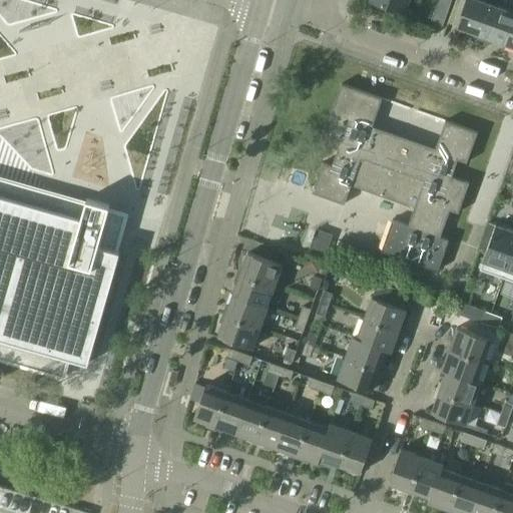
[(371,0),(405,12),(408,0),(417,0),(420,1),(420,0),(371,0)]
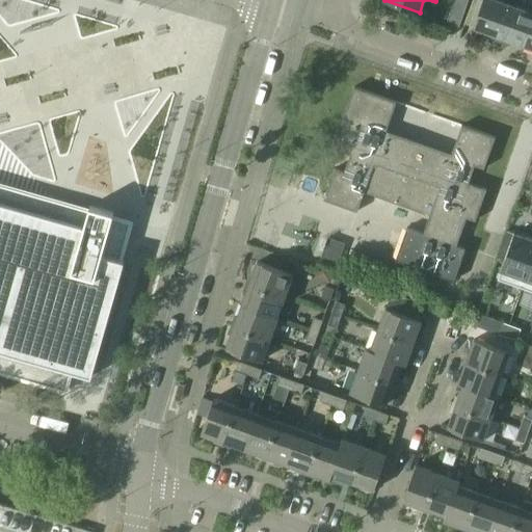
[(469,0),(454,0),(447,22),(459,26),(469,0)]
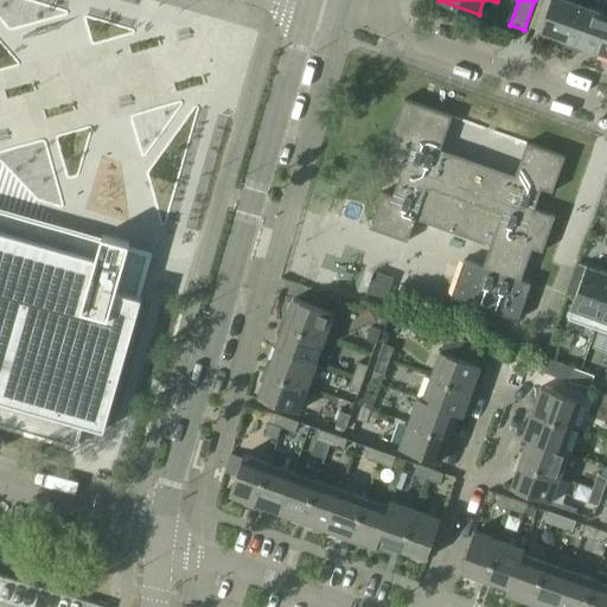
[(556,43),(568,48),(583,5),(568,0),(553,0),(542,31),(560,38),(558,43),(556,42),(556,43)]
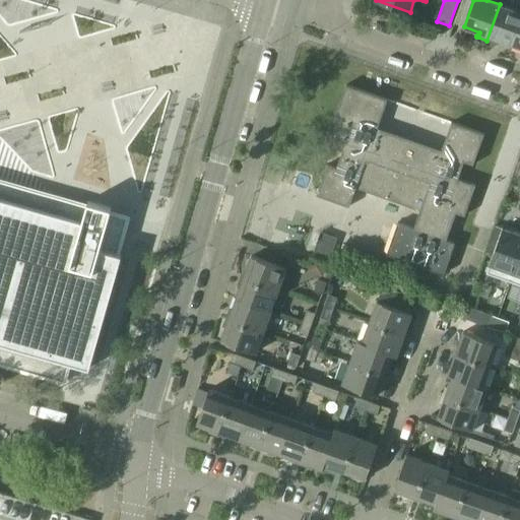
[(498,39),(512,44),(519,21),(519,11),(500,4),(486,41),(498,45),(498,44),(496,43),(498,39)]
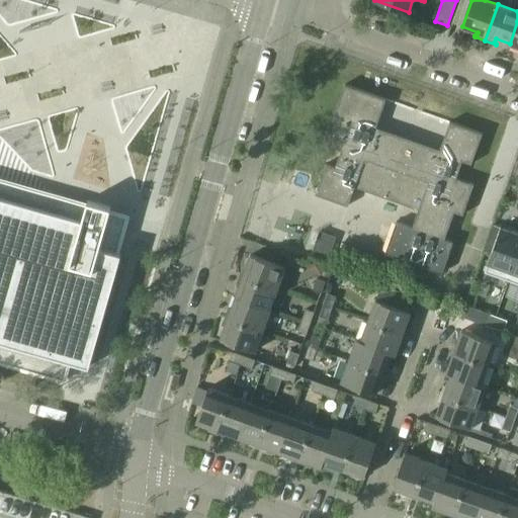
[(371,192),(420,209),(413,227),(397,222),(385,253),(443,273),(453,242),(444,238),(454,211),(463,214),(463,212),(472,185),(473,185),(475,184),(456,177),(462,160),(471,164),(472,162),(471,162),(482,135),(483,135),(483,133),(450,121),(449,122),(450,123),(440,151),(375,127),(385,100),(386,100),(386,99),(345,84),(345,85),(345,86),(326,142),(325,142),(324,144),(342,150),(336,167),(327,163),(326,165),(327,165),(317,193),(316,192),(316,194),(348,205),(349,204),(348,204),(357,177),(375,183),(371,192)]
